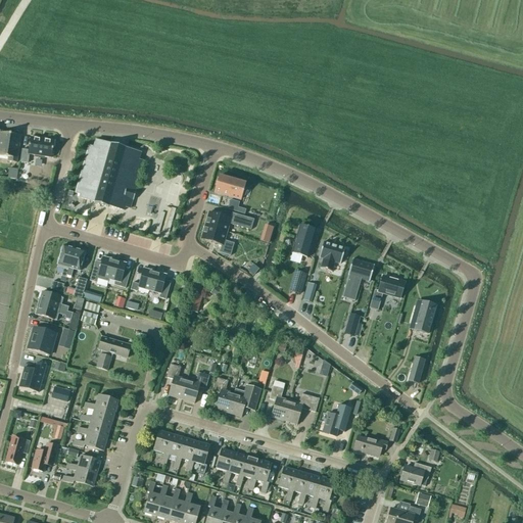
[(0,158),(8,159),(7,164),(13,165),(18,136),(0,133),(0,158)]
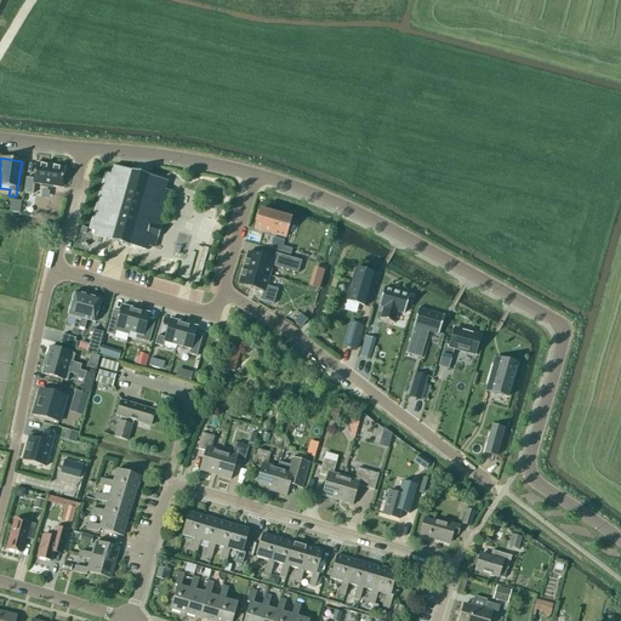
[(23,193),(33,194),(34,183),(61,188),(64,167),(35,163),(33,180),(26,178),(23,193)]
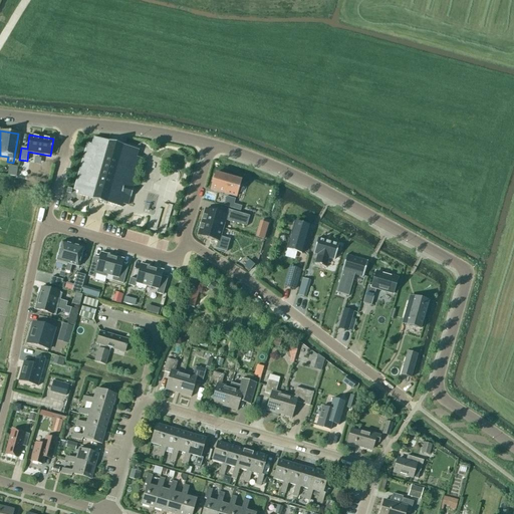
[(122,146),(108,142),(108,143),(93,138),(91,145),(86,144),(73,190),(78,191),(77,195),(92,199),(92,200),(106,204),(106,203),(121,207),(122,204),(127,205),(130,197),(131,197),(134,188),(133,188),(141,159),(136,158),(138,151),(122,147),(122,146)]
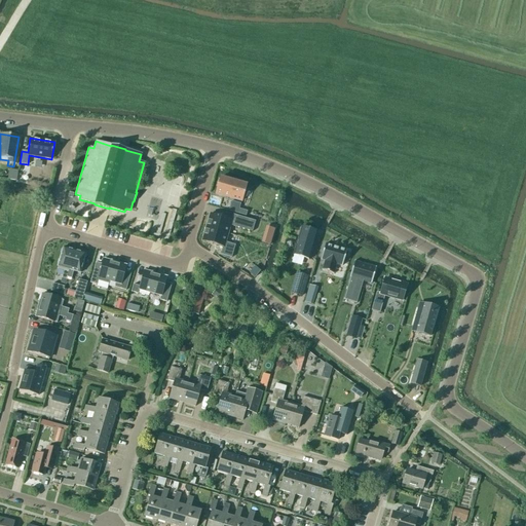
[(15,171),(9,170),(7,179),(16,181),(17,171),(15,171)]
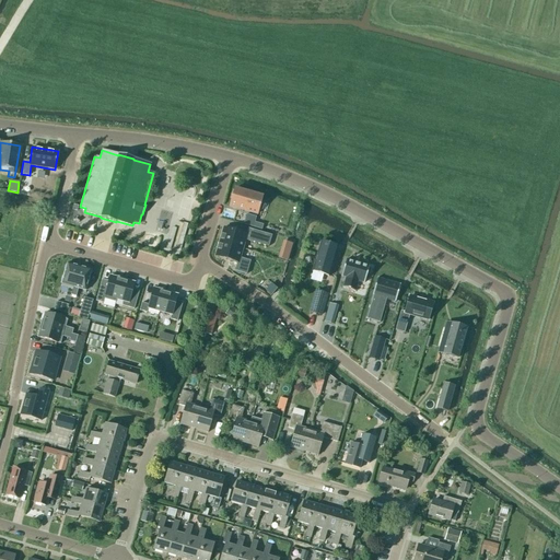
[(234,186),(229,207),(257,216),(264,194),(234,186)]
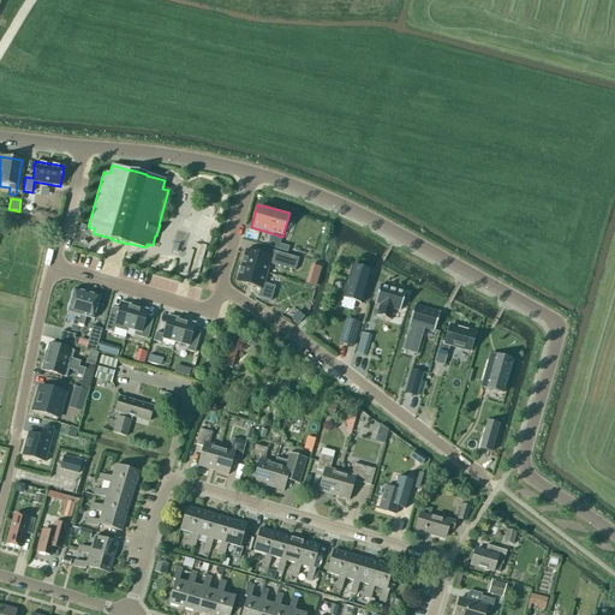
[(281,238),(270,236),(267,246),(287,252),(288,246),(279,244),(281,238)]
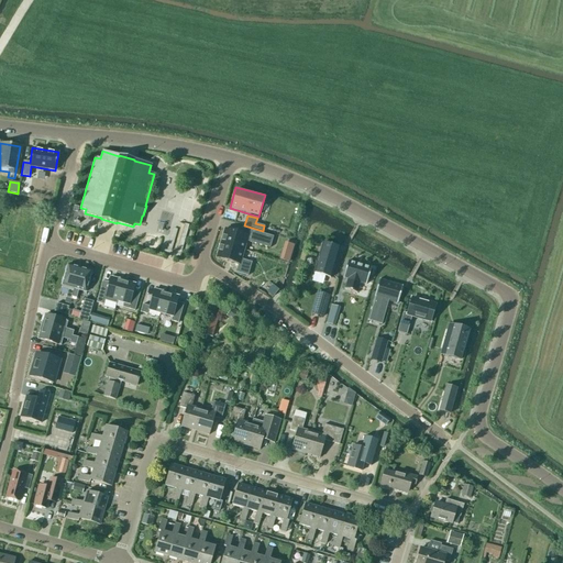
[(224,229),(220,243),(244,251),(246,241),(269,249),(273,236),(249,230),(247,236),(224,229)]
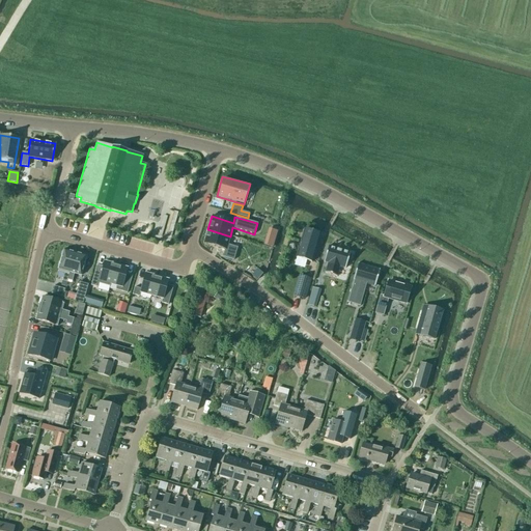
[(269,228),(266,238),(271,240),(274,241),(277,231),(269,228)]
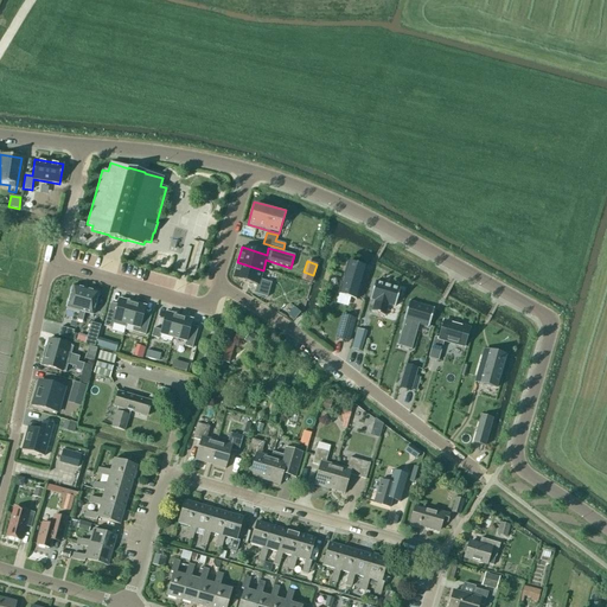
[(237,262),(232,278),(256,285),(254,294),(267,298),(272,283),(260,280),(263,270),(237,262)]
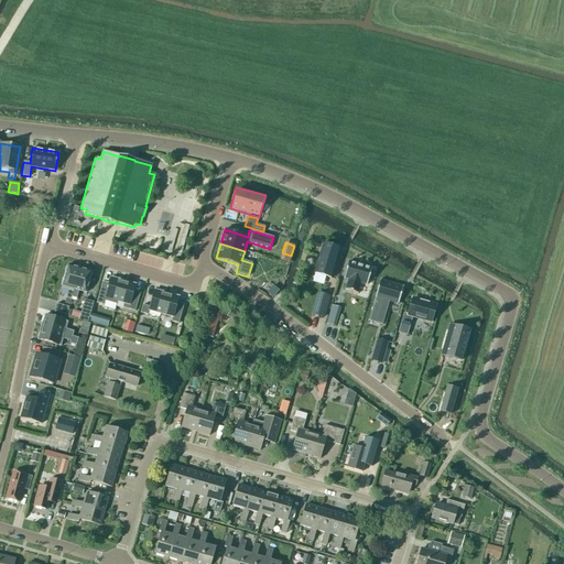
[(314,273),(331,279),(339,249),(323,243),(314,273)]
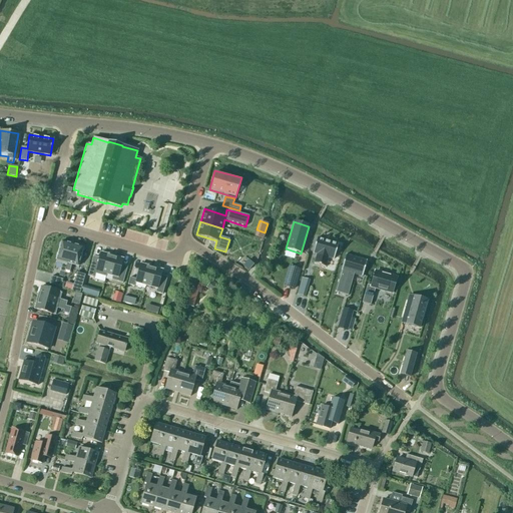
[(338,243),(317,237),(313,253),(316,254),(313,264),(326,268),(328,258),(334,260),(338,243)]
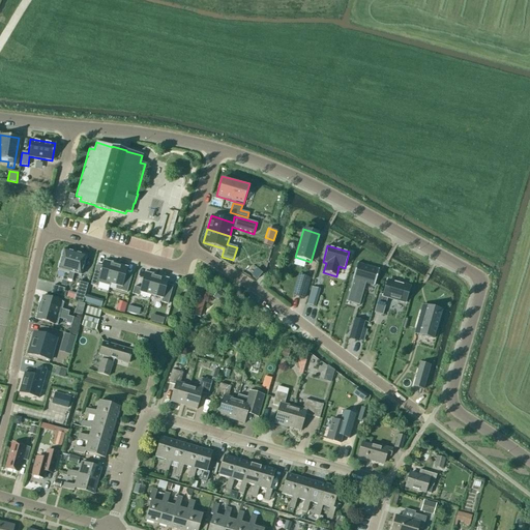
[(75,252),(63,248),(58,268),(64,269),(62,277),(67,278),(75,252)]
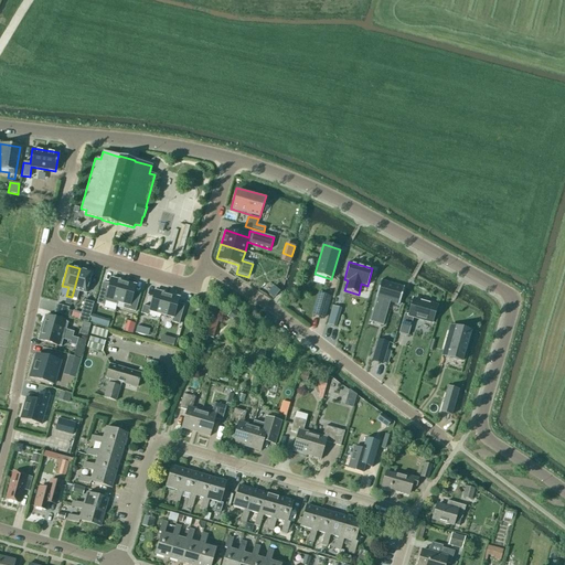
[(92,272),(80,268),(72,297),(77,298),(80,290),(86,292),(92,272)]
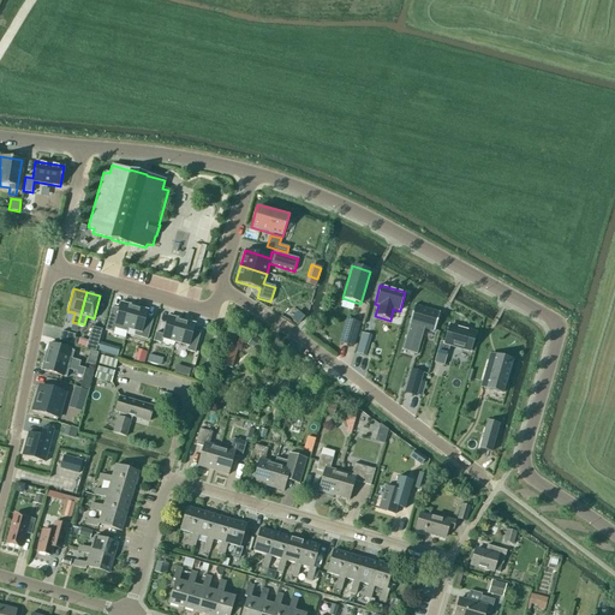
[(442,302),(417,294),(411,315),(412,315),(405,340),(404,339),(404,340),(419,345),(421,344),(419,344),(427,318),(436,322),(442,302)]
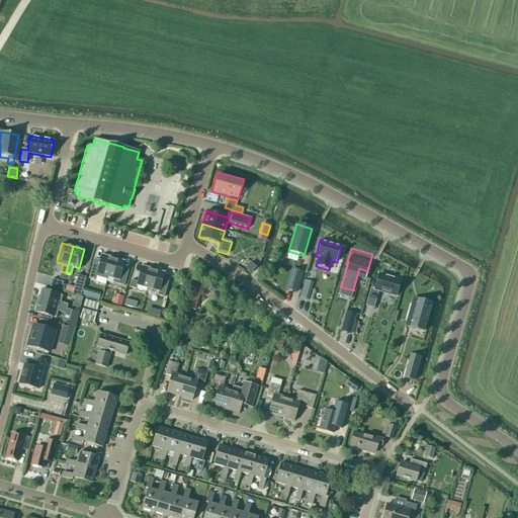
[(112,258),(101,255),(97,270),(91,268),(89,275),(96,277),(97,273),(107,276),(112,258)]
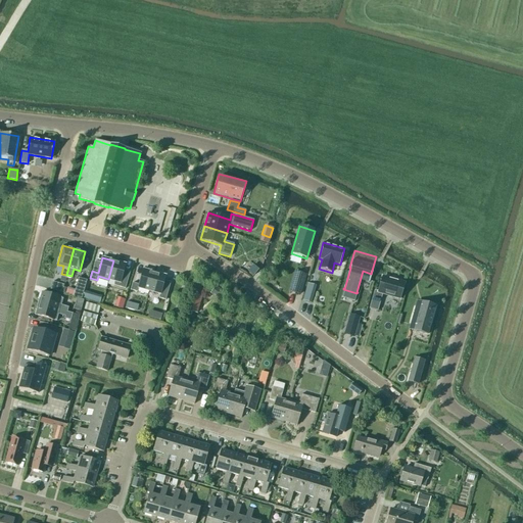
[(126,264),(113,260),(108,279),(120,282),(117,286),(125,288),(127,281),(121,279),(126,264)]
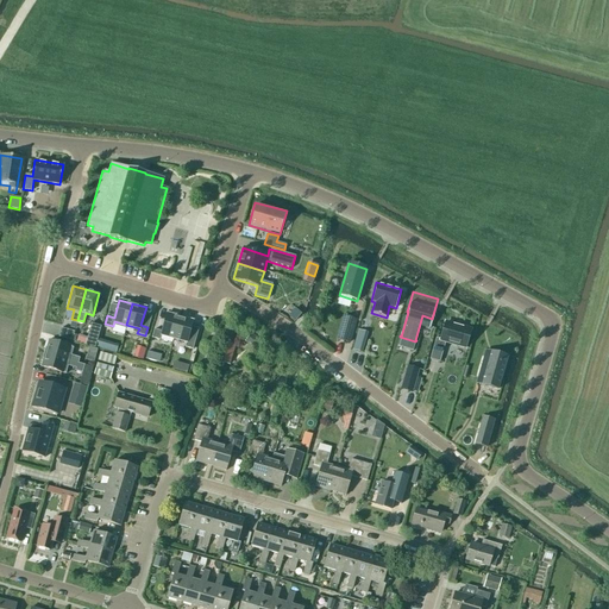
[(301,314),(295,309),(289,316),(295,321),(301,314)]
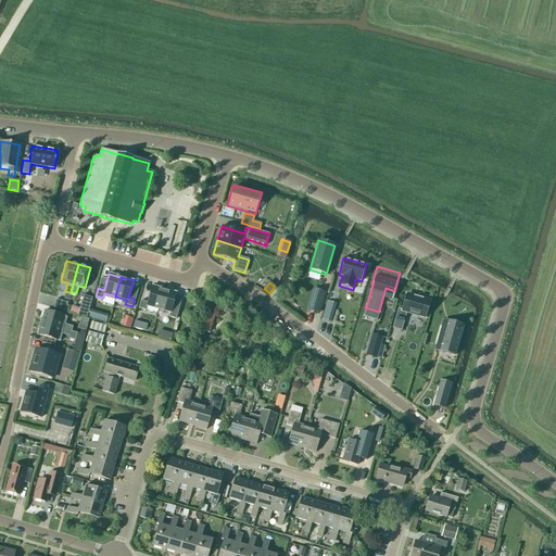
[(164,289),(152,286),(147,302),(140,300),(138,308),(146,311),(147,306),(159,310),(164,289)]
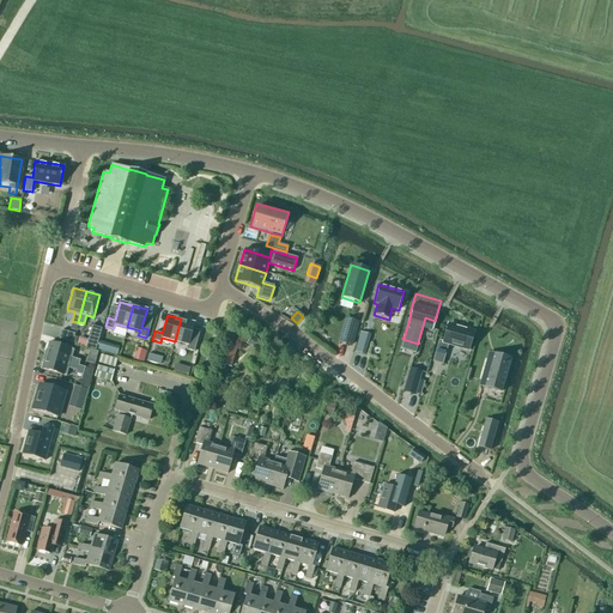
[(194,322),(181,319),(175,341),(187,345),(186,350),(194,351),(196,343),(189,340),(194,322)]
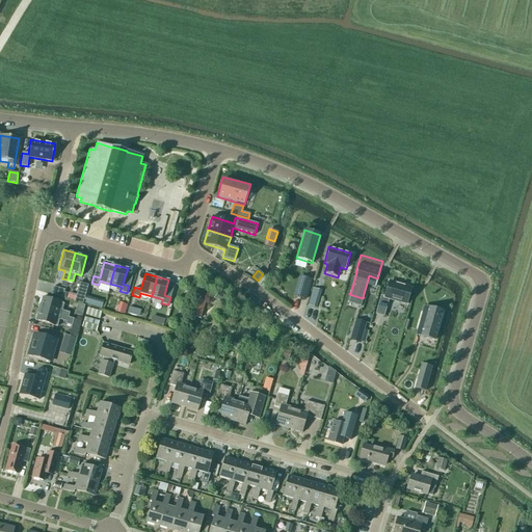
[(300,276),(294,296),(304,299),(311,280),(300,276)]
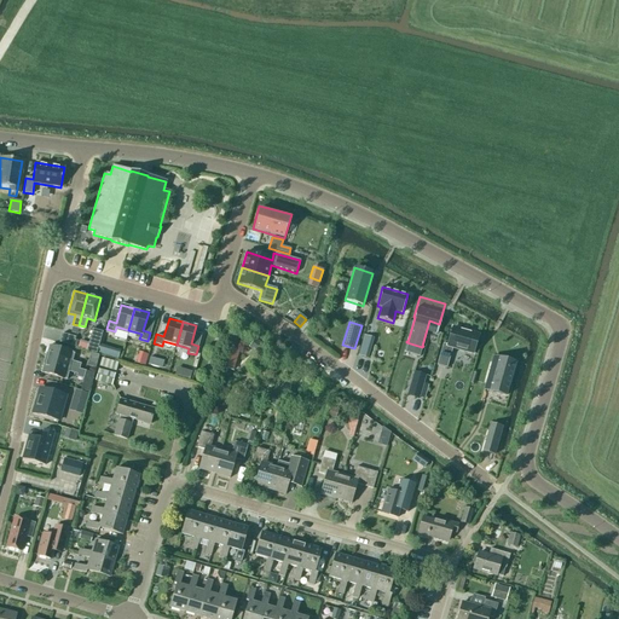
[(478,336),(452,329),(447,345),(443,343),(437,365),(446,369),(452,347),(473,353),(478,336)]
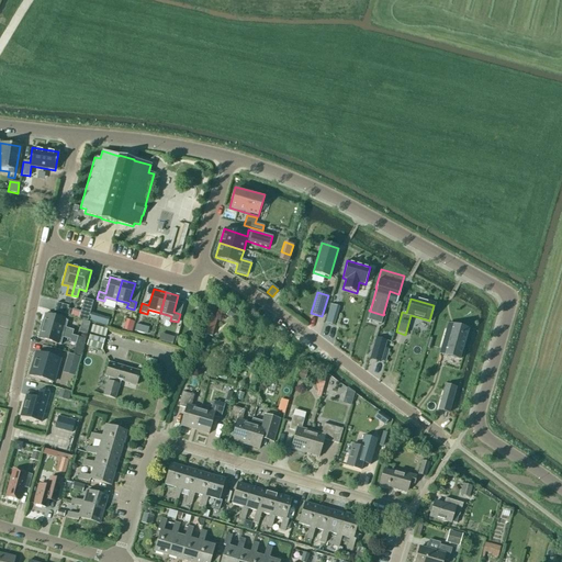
[(54,306),(53,307),(67,311),(69,304),(55,300),(55,301),(54,306)]
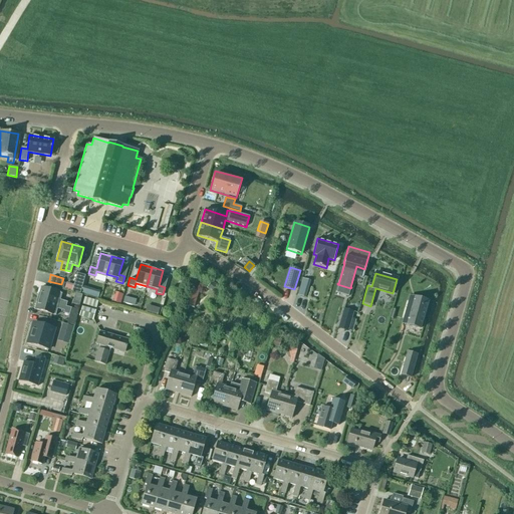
[(308,286),(300,284),(297,295),(305,297),(308,286)]
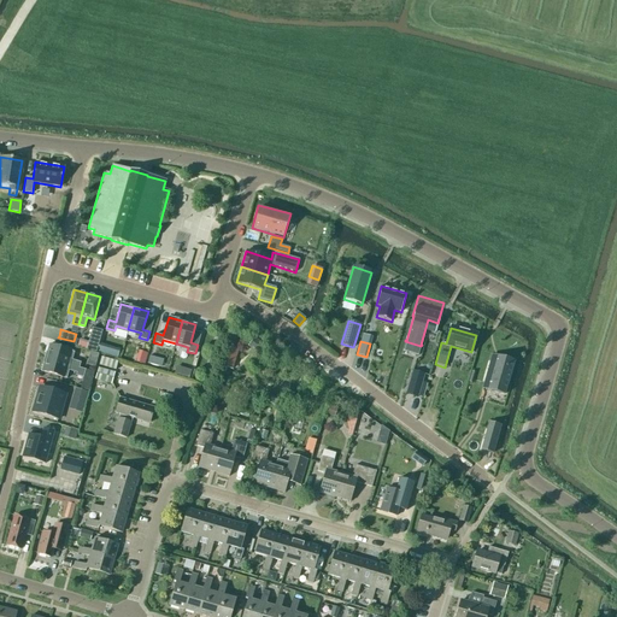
[(107,346),(99,344),(97,352),(105,354),(107,346)]
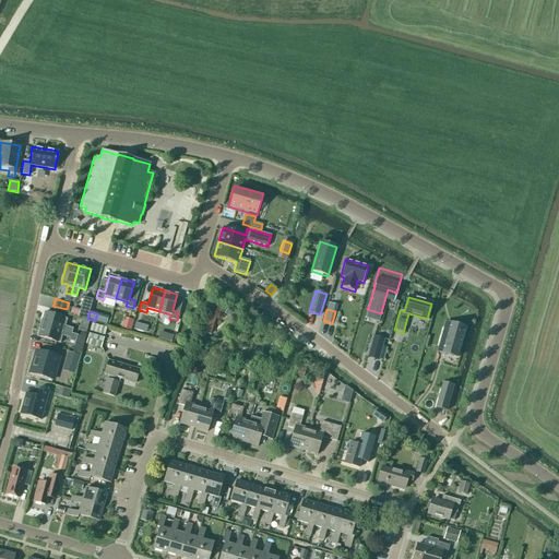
[(62,318),(42,312),(38,324),(67,332),(68,328),(60,325),(62,318)]
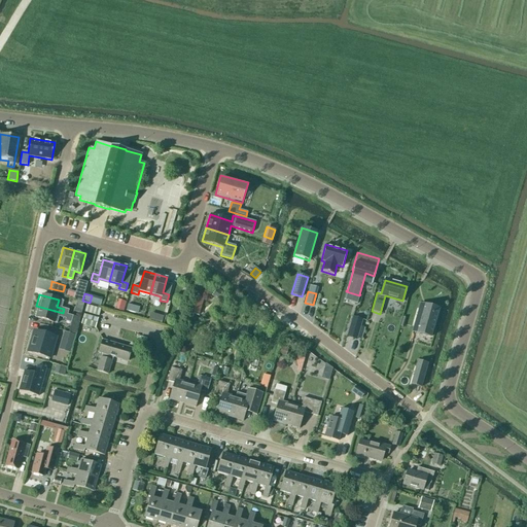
[(204,300),(195,296),(189,313),(199,316),(204,300)]
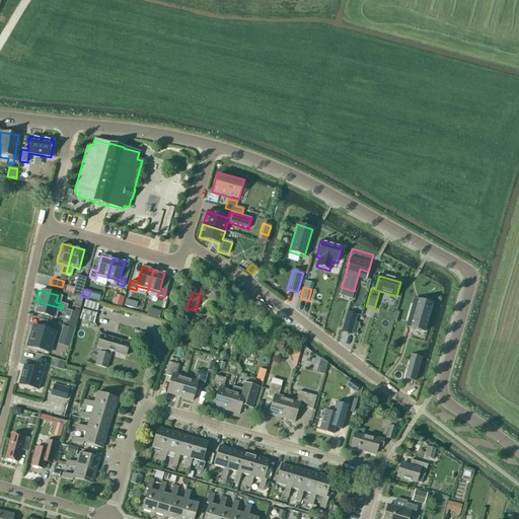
[(115,303),(123,306),(126,297),(118,294),(115,303)]
